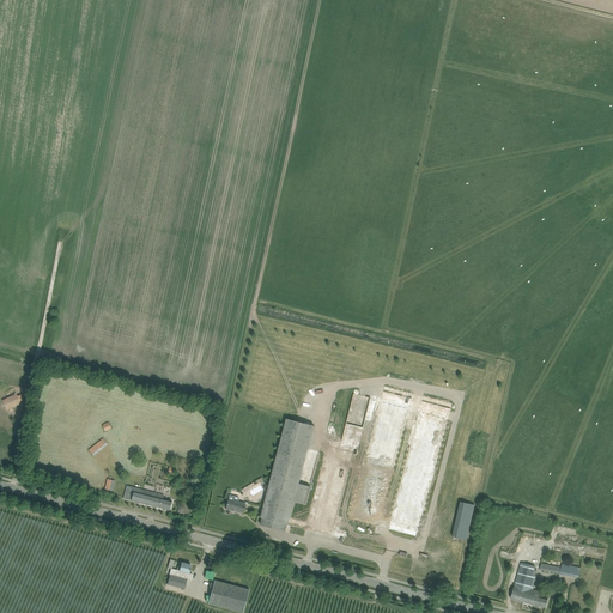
[(382,386),(352,519),(382,526),(413,392),(382,386)]
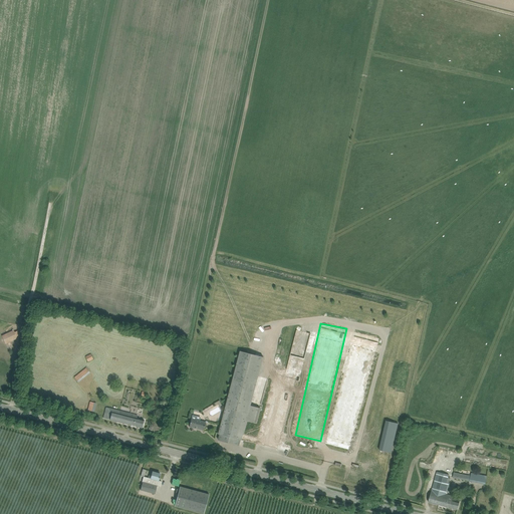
[(2,335),(6,344),(18,338),(14,330),(2,335)]
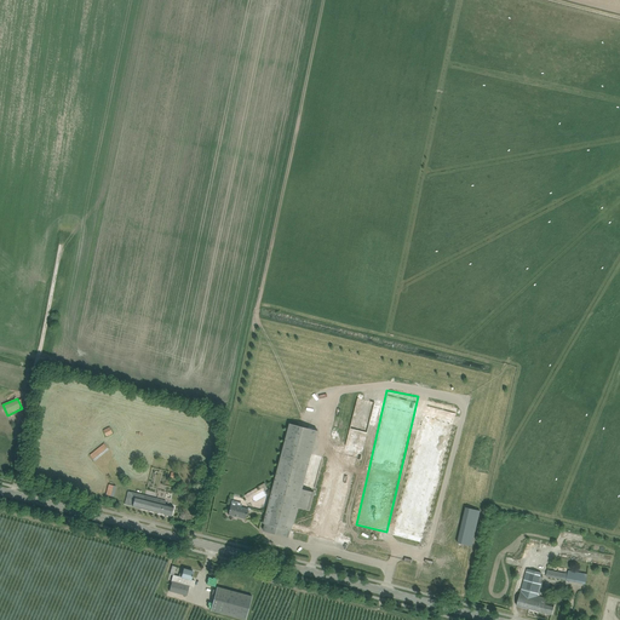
[(425,400),(396,535),(428,543),(457,407),(425,400)]
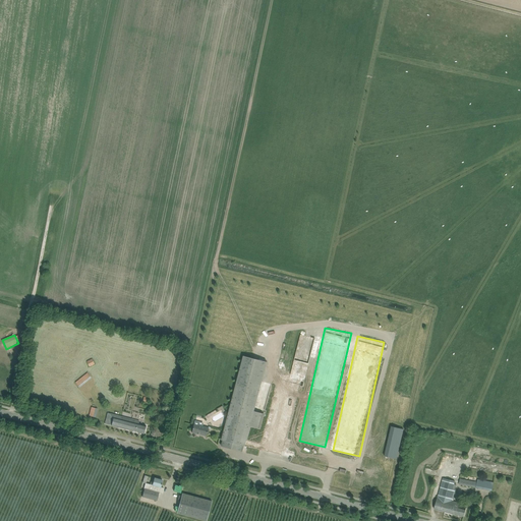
[(245,447),(245,446),(246,441),(250,426),(259,429),(264,414),(254,411),(268,362),(243,356),(221,440),(223,441),(221,447),(242,452),(243,448),(244,446),(245,447)]
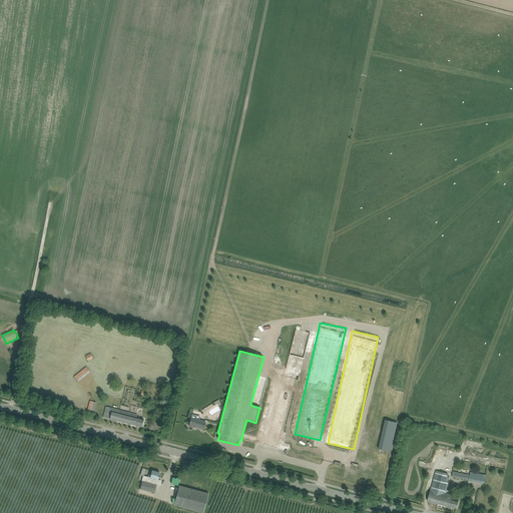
[(74,377),(78,382),(90,373),(86,368),(74,377)]
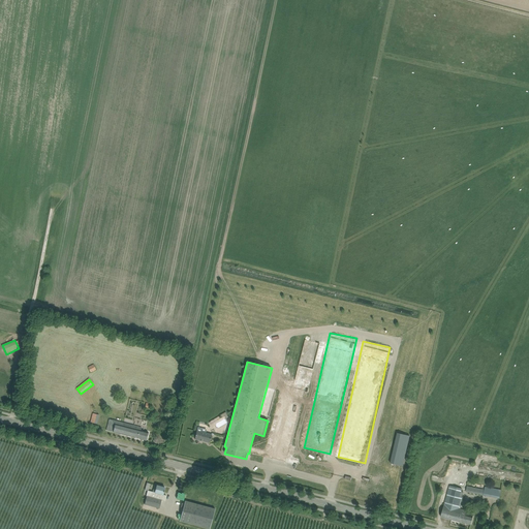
[(142,429),(142,428),(116,421),(115,425),(109,423),(107,426),(106,430),(147,440),(148,435),(149,433),(141,431),(142,429)]
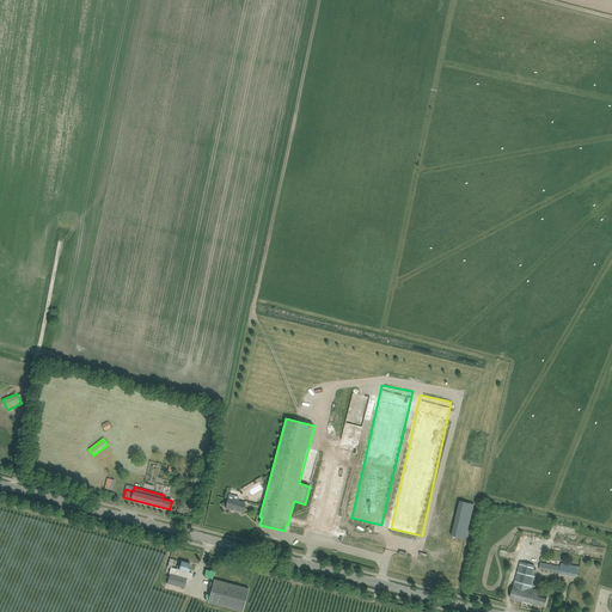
[(233,499),(233,500),(227,499),(225,508),(243,513),(245,503),(238,501),(238,500),(233,499)]
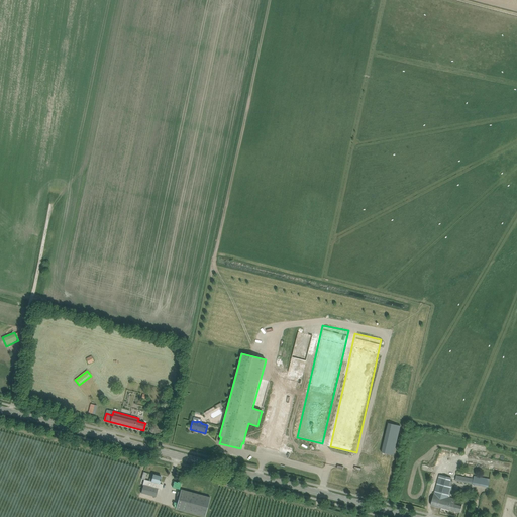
[(401,426),(388,423),(381,452),(394,455),(401,426)]
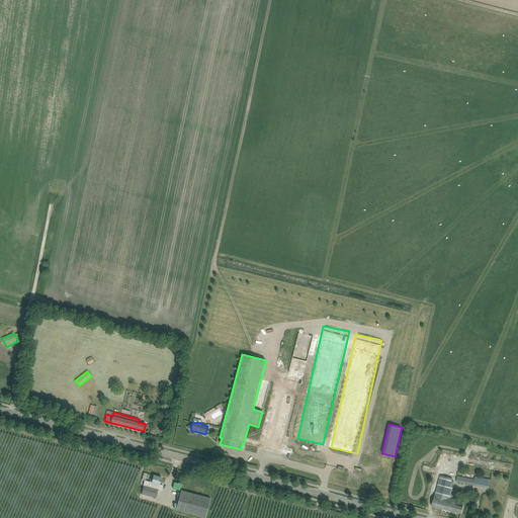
[(159,489),(161,482),(161,481),(162,478),(154,476),(153,479),(152,480),(153,480),(152,483),(156,484),(155,488),(159,489)]
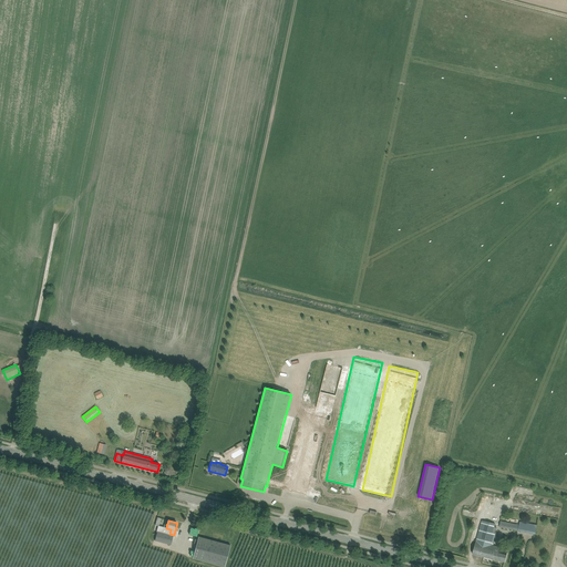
[(495,524),(482,521),(473,554),(505,563),(507,554),(500,552),(501,548),(492,546),(496,533),(493,533),(495,524)]
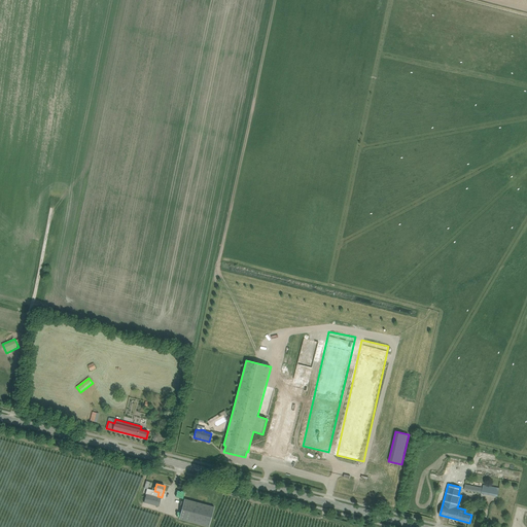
[(487,486),(483,485),(483,488),(476,486),(475,492),(481,493),(481,494),(485,494),(487,486)]
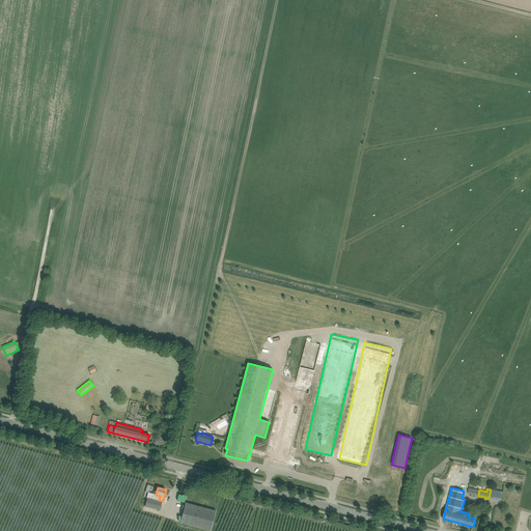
[(163,501),(159,500),(147,497),(145,506),(161,510),(163,501)]
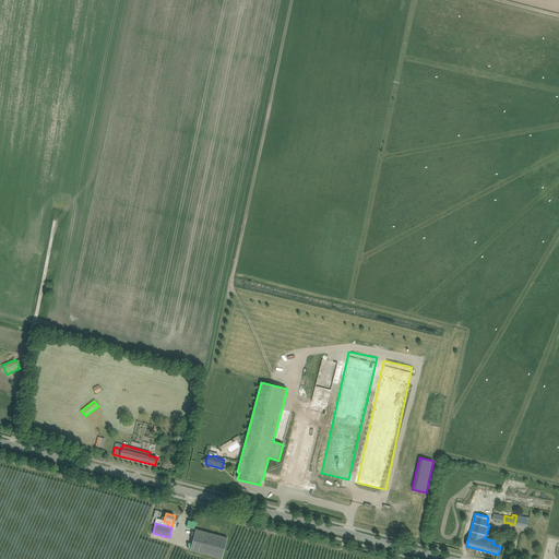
[(221,558),(227,538),(195,530),(190,550),(219,558),(221,558)]
